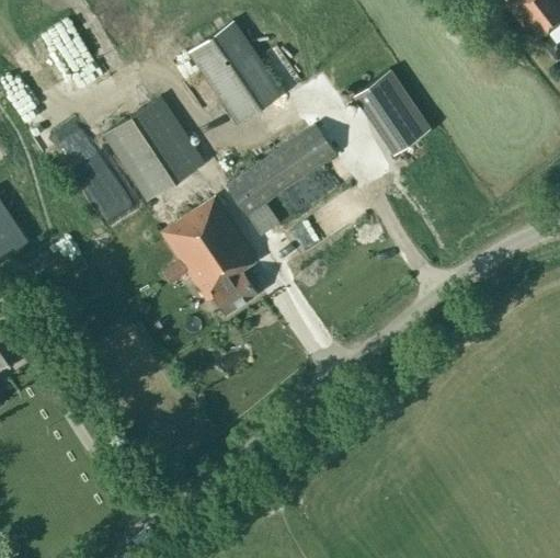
[(559,0),(512,0),(506,4),(537,43),(541,40),(558,60),(559,58),(559,0)]
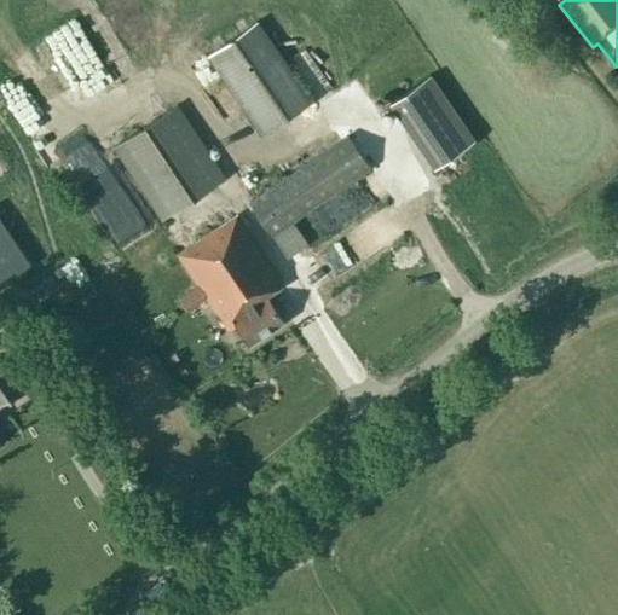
[(312,104),(259,23),(209,57),(264,137),(312,104)]
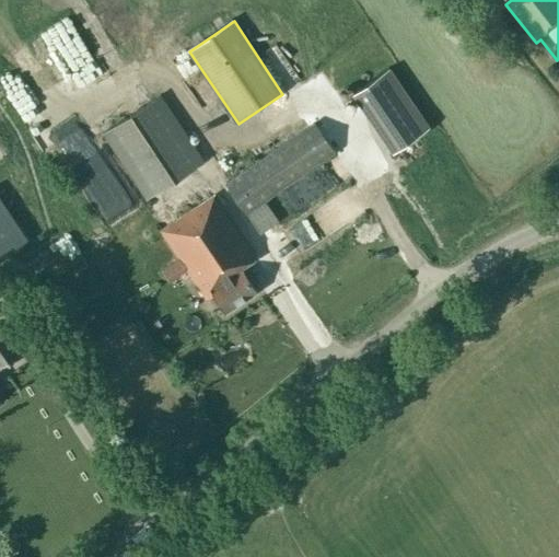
[(0,69),(0,82),(12,94),(33,73),(15,55),(0,69)]
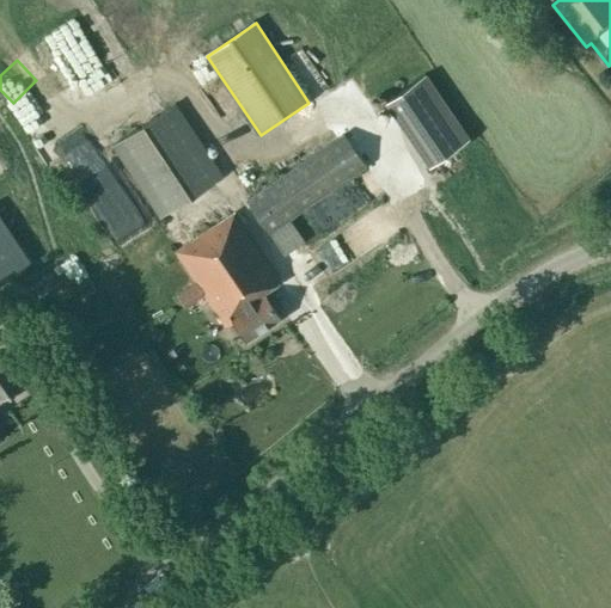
[(385,104),(429,167),(469,141),(425,77),(385,104)]
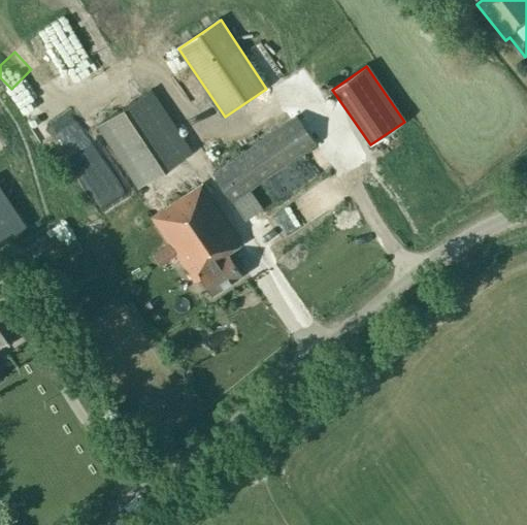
[(151,92),(96,127),(137,190),(192,154),(151,92)]
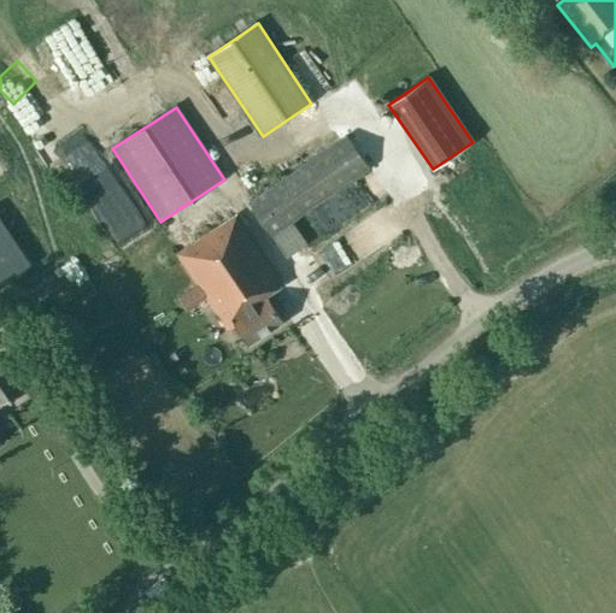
[(21,115),(42,166),(65,157),(52,123),(42,128),(35,108),(21,115)]
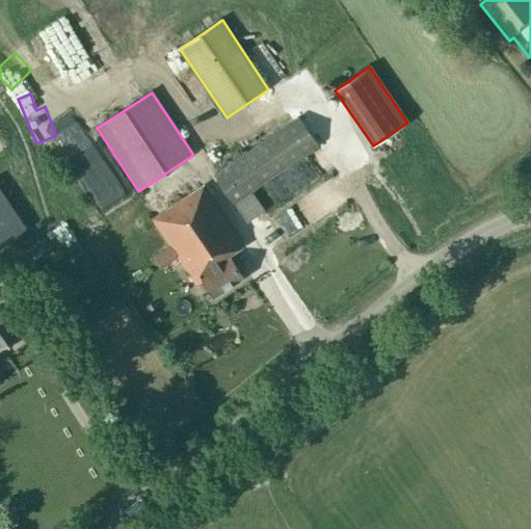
[(298,120),(214,177),(246,223),(264,211),(251,192),(318,149),(298,120)]
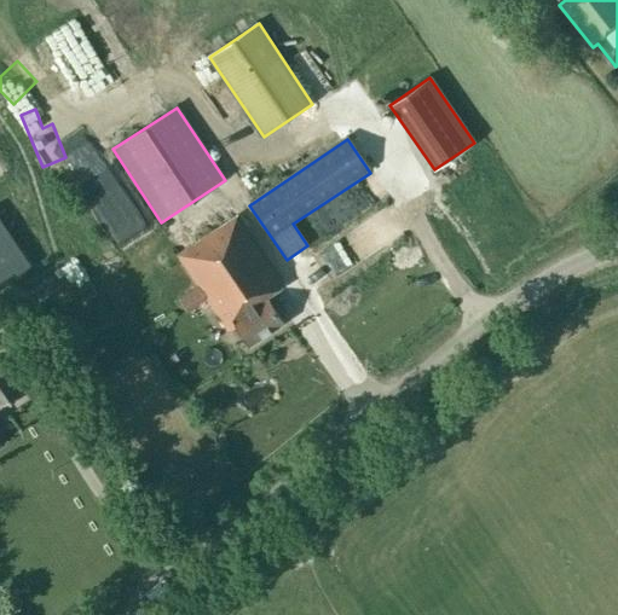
[(61,167),(123,249),(155,224),(92,143),(61,167)]
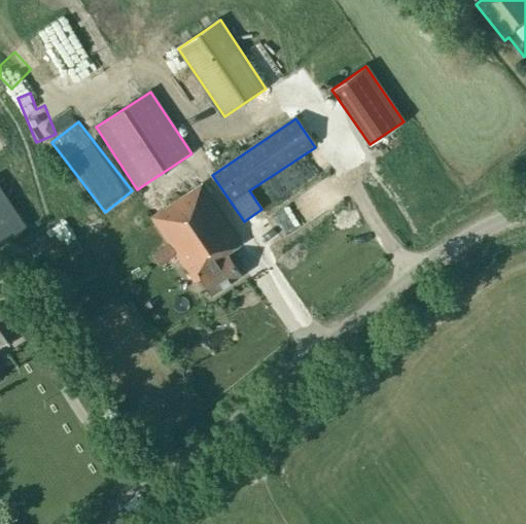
[(376,161),(396,148),(389,138),(370,151),(376,161)]
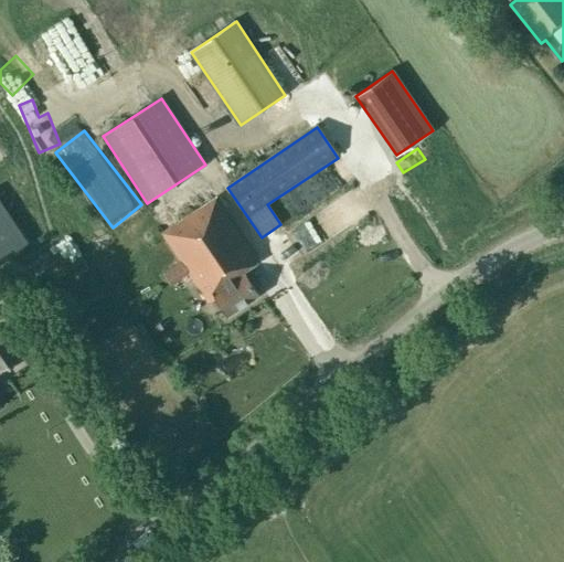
[(342,224),(369,212),(361,194),(297,225),(307,246),(327,236),(320,223),(337,215),(342,224)]
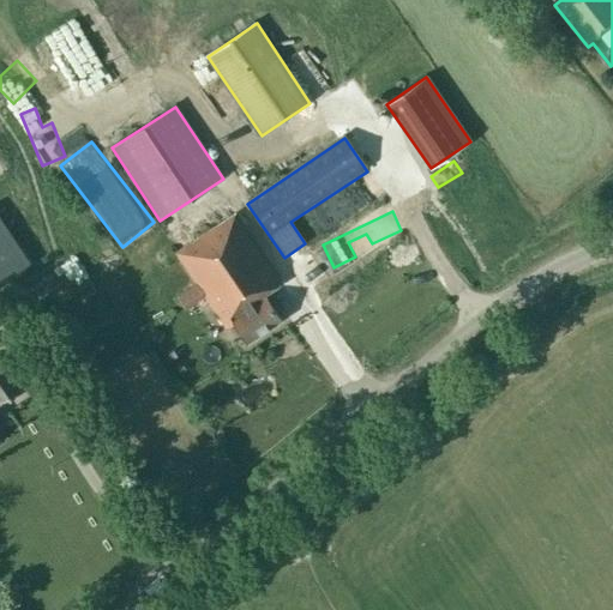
[(235,216),(175,255),(227,331),(234,326),(246,344),(281,321),(265,296),(282,285),(235,216)]
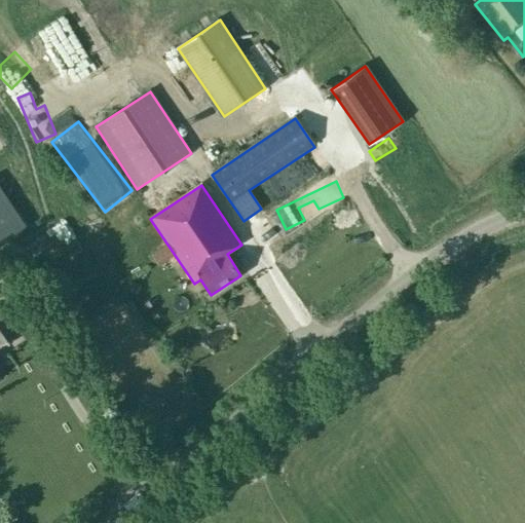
[(0,240),(25,225),(0,188),(0,240)]
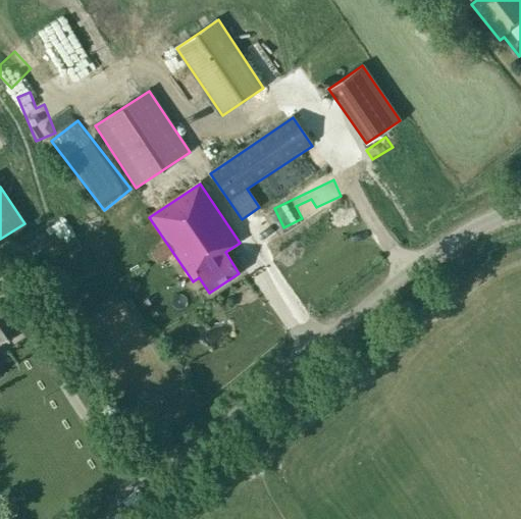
[(0,377),(6,373),(0,363),(0,345),(16,334),(0,310),(0,377)]
